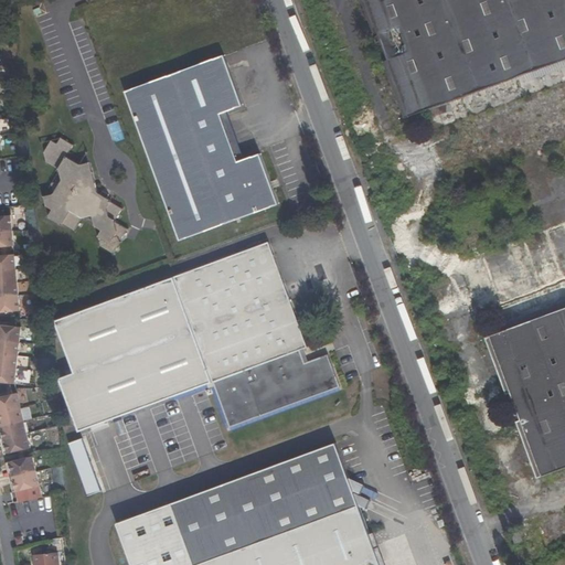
[(564,0),(366,0),(409,117),(564,60),(564,309),(491,337),(542,477),(564,467),(564,0)]
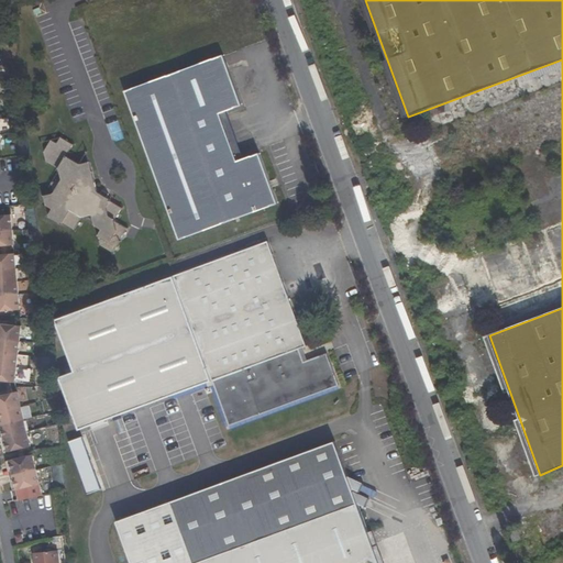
[(179,241),(277,205),(258,154),(238,162),(220,114),(242,107),(223,56),(125,92),(179,241)]
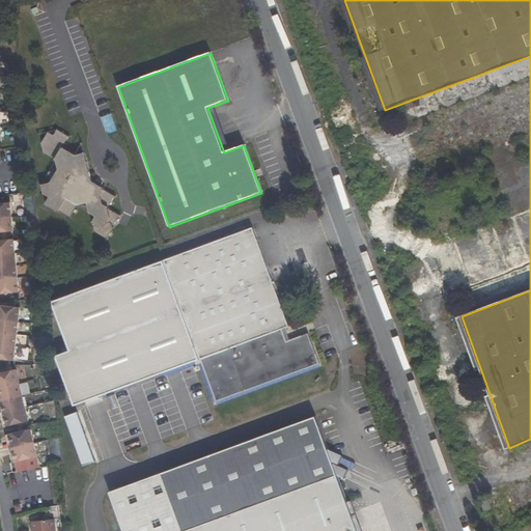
[(63,205),(59,212),(71,218),(77,205),(78,206),(87,203),(91,215),(96,218),(92,224),(94,232),(107,239),(120,216),(108,210),(115,197),(103,190),(104,189),(92,182),(88,163),(79,166),(76,156),(64,148),(63,150),(62,149),(68,137),(58,131),(54,137),(49,133),(42,144),(44,154),(56,160),(58,170),(51,184),(43,186),(45,194),(50,197),(63,205)]
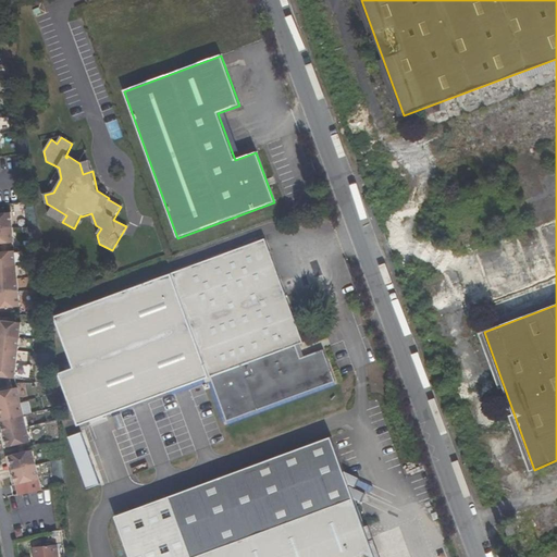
[(93,171),(89,161),(79,163),(83,174),(93,171)]
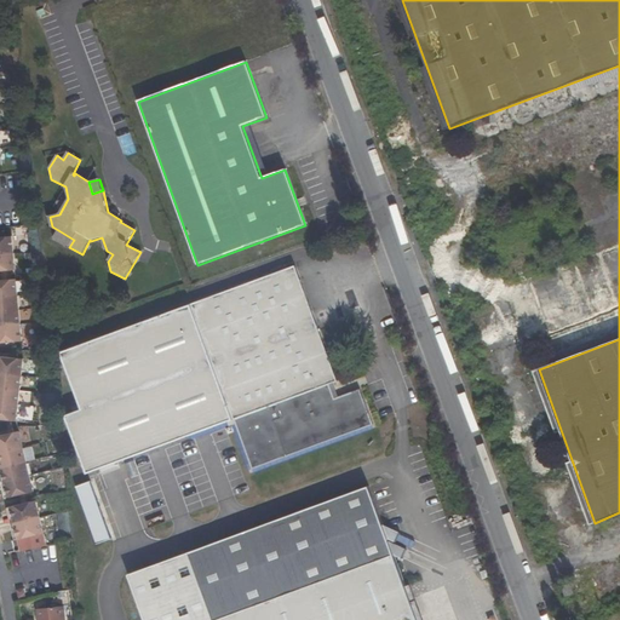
[(69,247),(74,240),(58,230),(55,239),(56,239),(55,240),(67,247),(68,246),(69,247)]
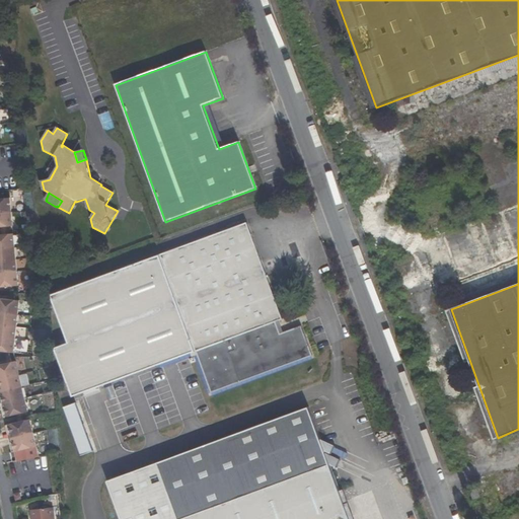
[(85,199),(76,202),(89,210),(85,199)]
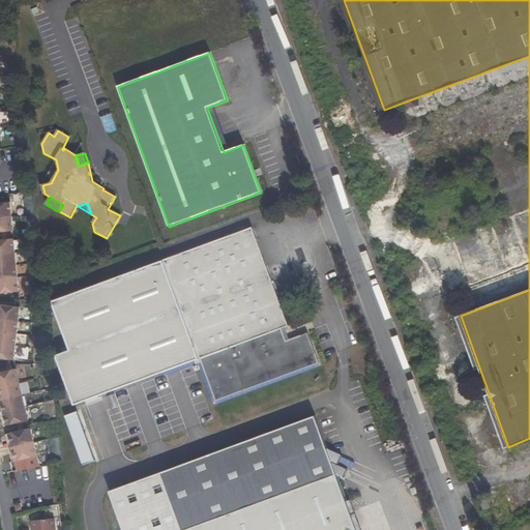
[(0,219),(11,218),(9,205),(0,205),(0,219)]
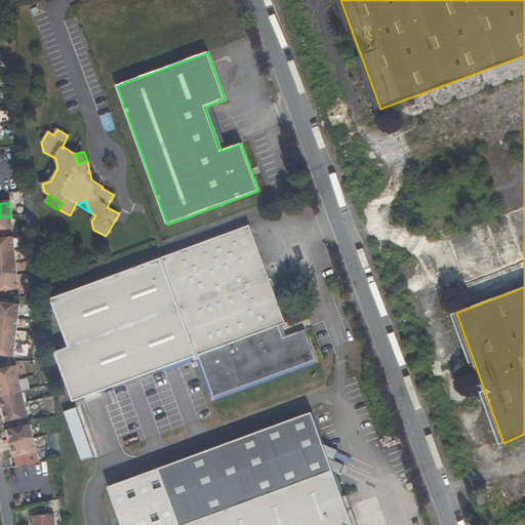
[(0,217),(0,233),(2,233),(8,232),(13,232),(11,216),(0,217)]
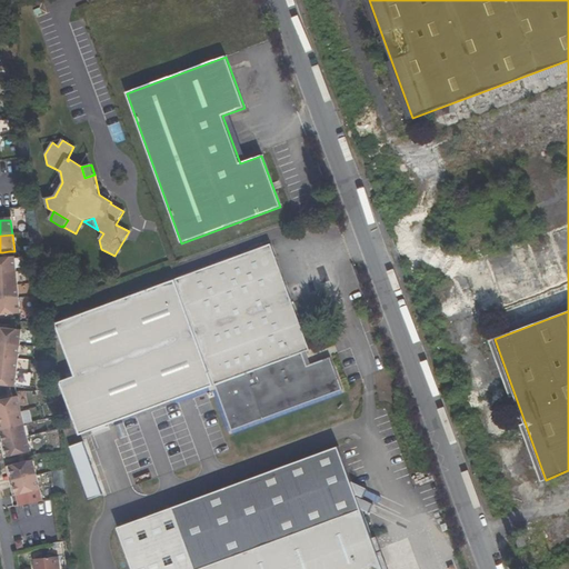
[(63,319),(82,370),(63,377),(83,430),(216,382),(232,430),(341,390),(330,359),(307,367),(301,353),(310,350),(271,243),(63,319)]
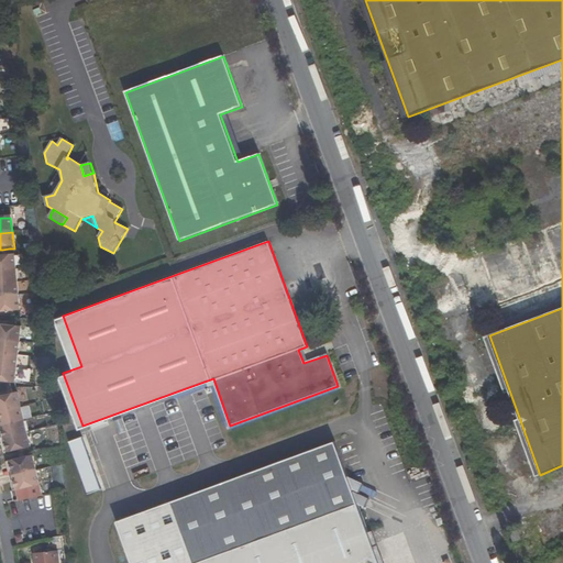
[(0,271),(17,269),(15,255),(10,256),(2,257),(0,256),(0,271)]
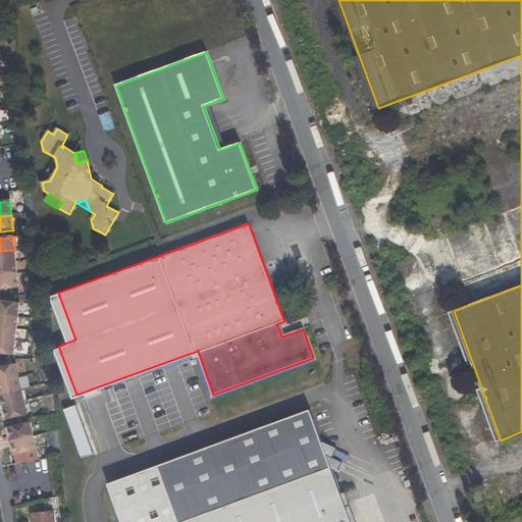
[(0,264),(17,262),(15,250),(0,251),(0,264)]
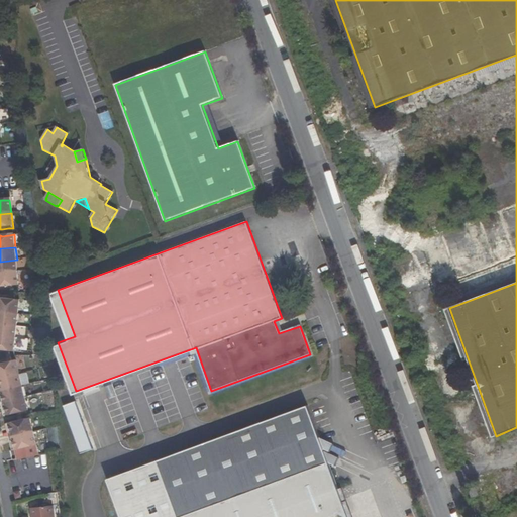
[(0,274),(18,273),(17,260),(0,262),(0,274)]
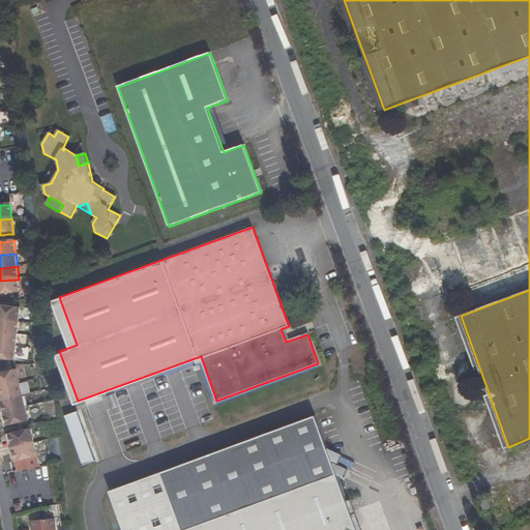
[(0,295),(21,293),(19,280),(0,281),(0,295)]
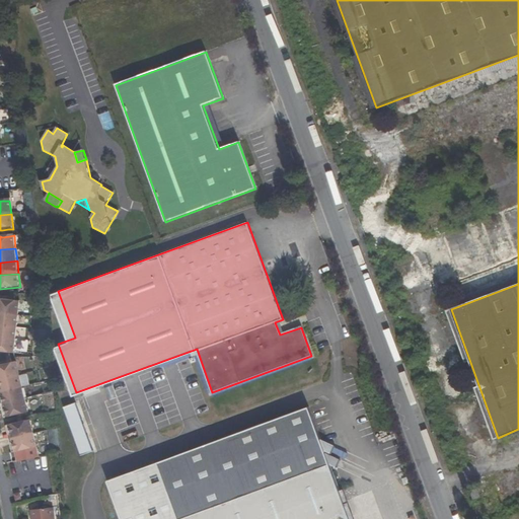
[(0,299),(0,313),(19,315),(20,301),(0,299)]
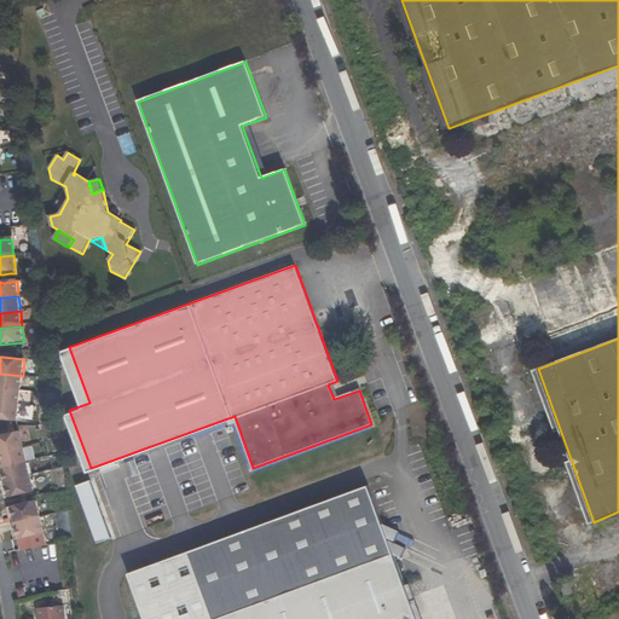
[(0,374),(0,389),(22,391),(23,376),(0,374)]
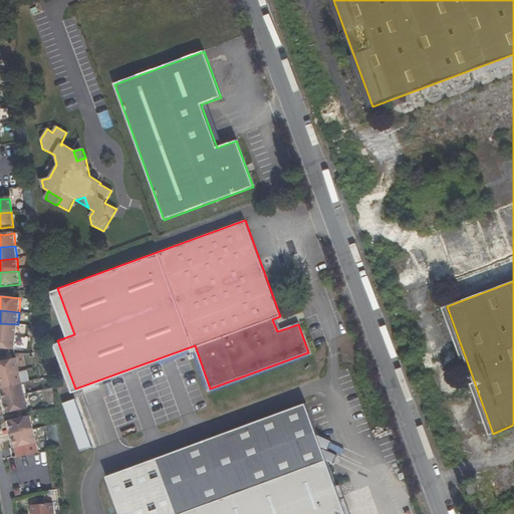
[(0,323),(0,335),(17,337),(18,324),(0,323)]
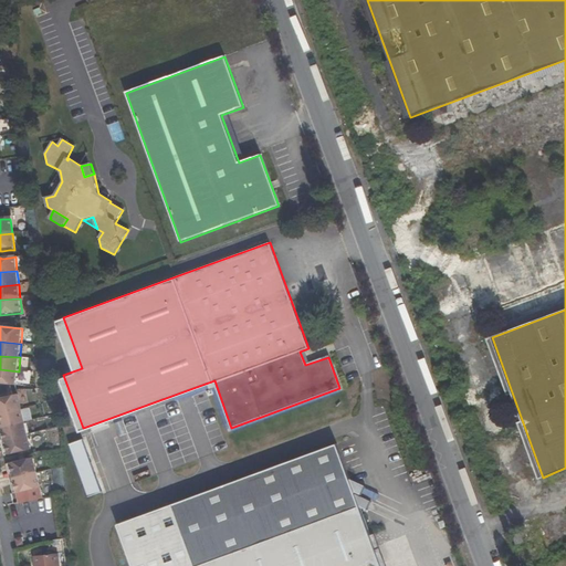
[(0,384),(18,386),(19,371),(0,369),(0,384)]
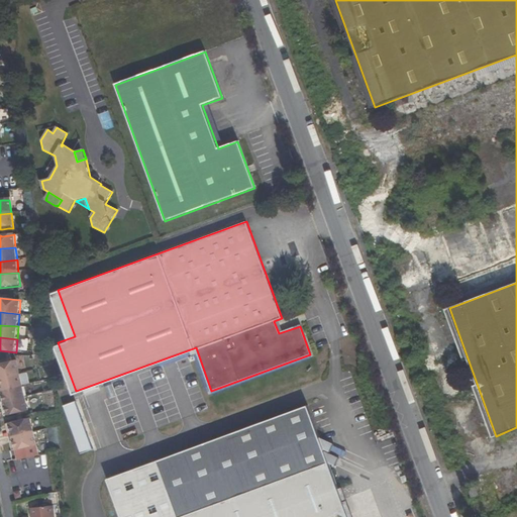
[(0,377),(19,372),(16,360),(0,364),(0,377)]
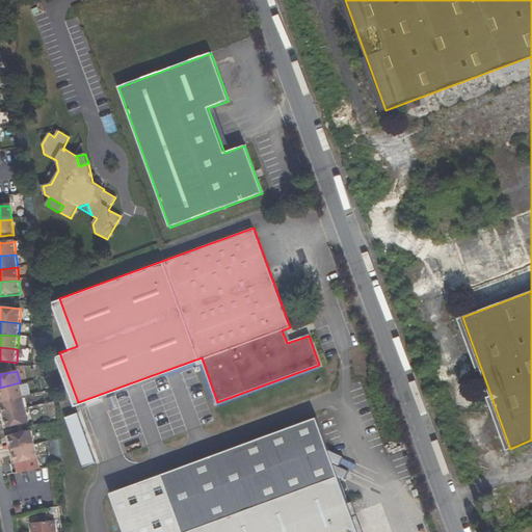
[(24,396),(20,382),(0,388),(0,393),(2,401),(24,396)]
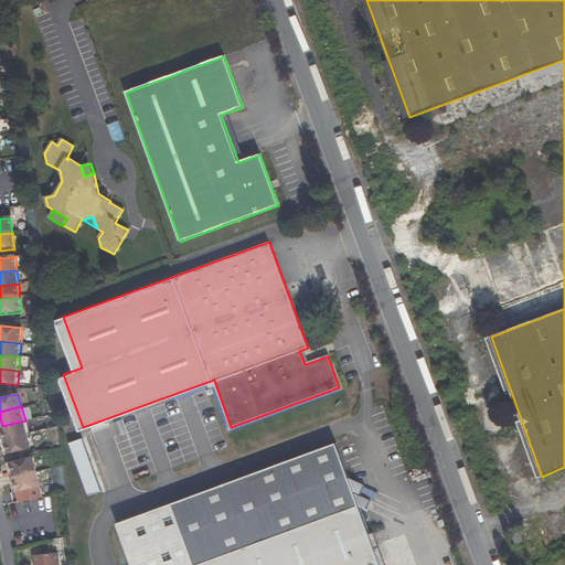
[(29,434),(25,420),(2,426),(6,439),(29,434)]
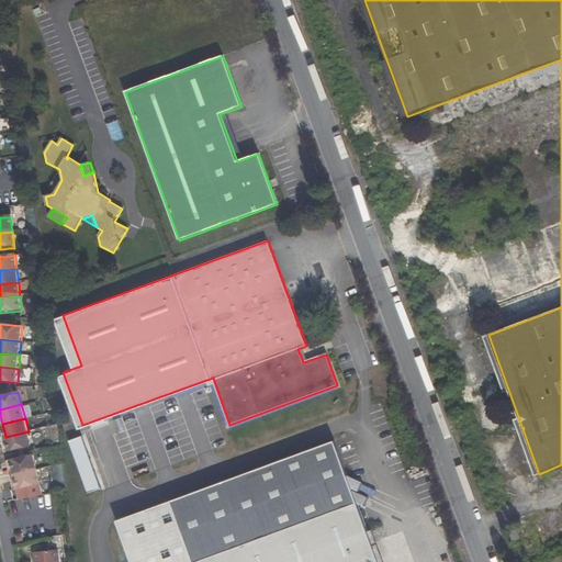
[(9,451),(20,449),(27,447),(32,446),(29,431),(6,437),(9,451)]
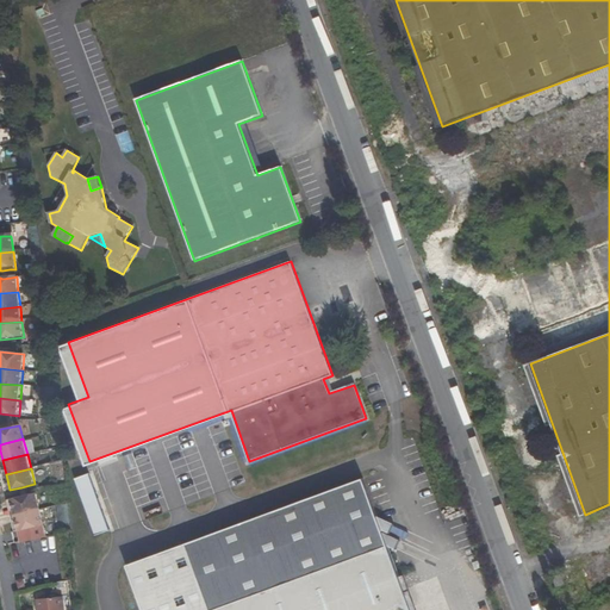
[(141,609),(409,609),(358,475),(123,561),(141,609)]
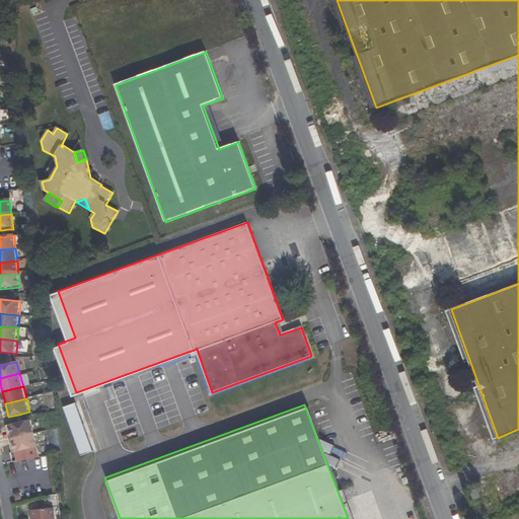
[(27,420),(25,413),(18,415),(20,422),(27,420)]
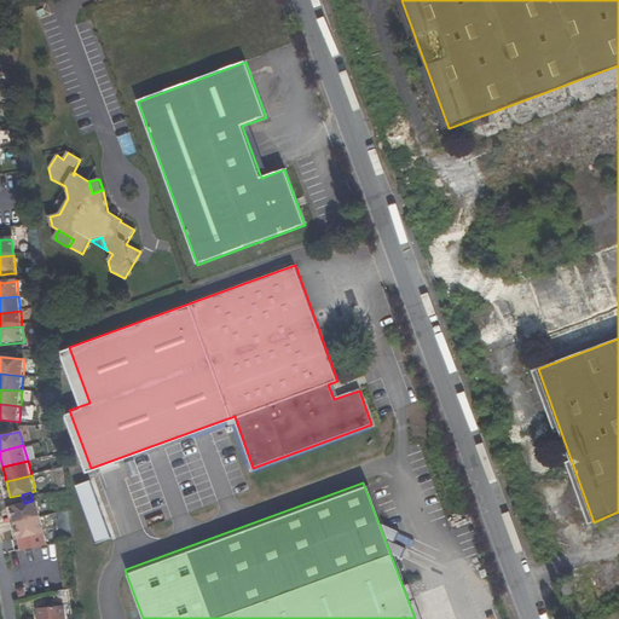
[(33,501),(24,503),(12,505),(17,524),(42,516),(38,499),(33,501)]
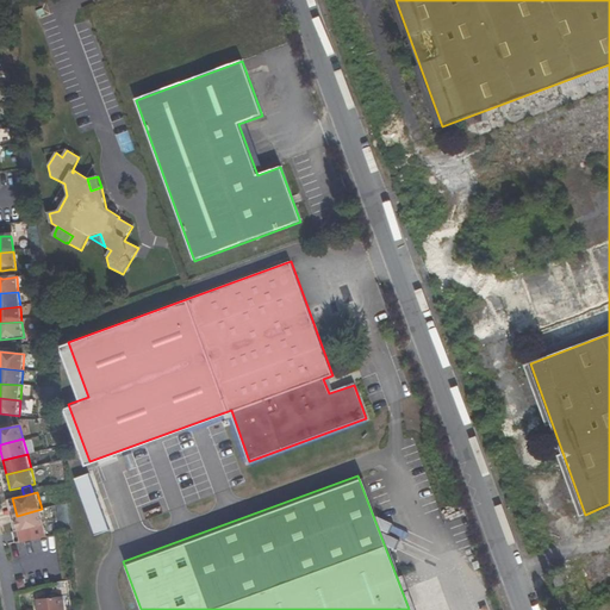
[(17,516),(12,498),(7,500),(11,517),(17,516)]
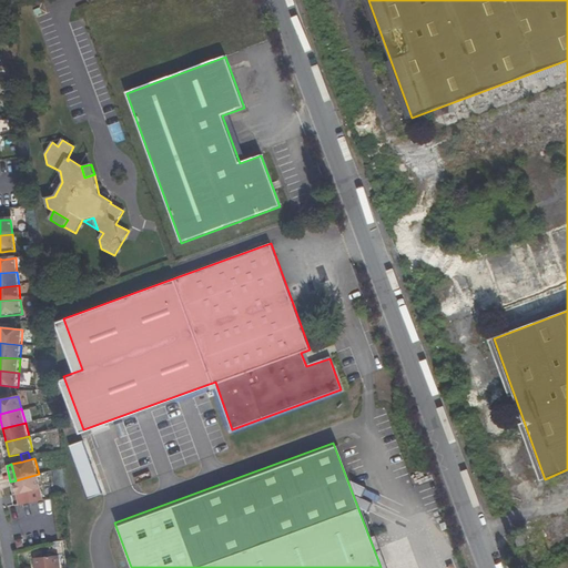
[(19,495),(42,488),(39,474),(16,480),(19,495)]
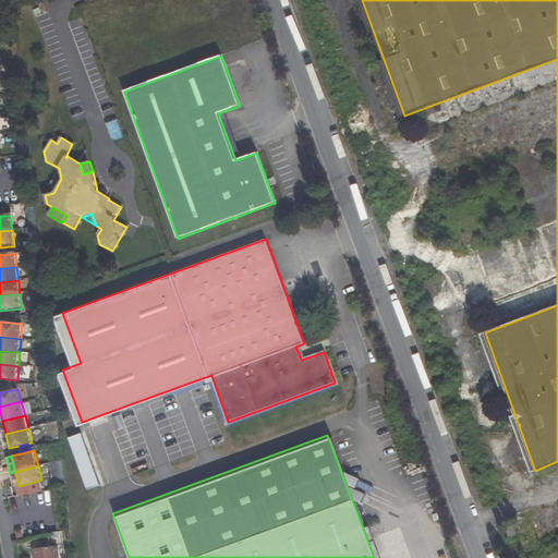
[(508,537),(516,535),(512,526),(505,529),(508,537)]
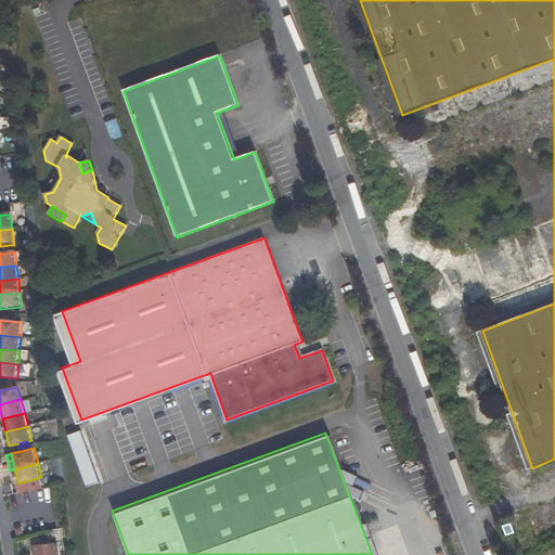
[(62,554),(59,542),(38,546),(39,554),(62,554)]
